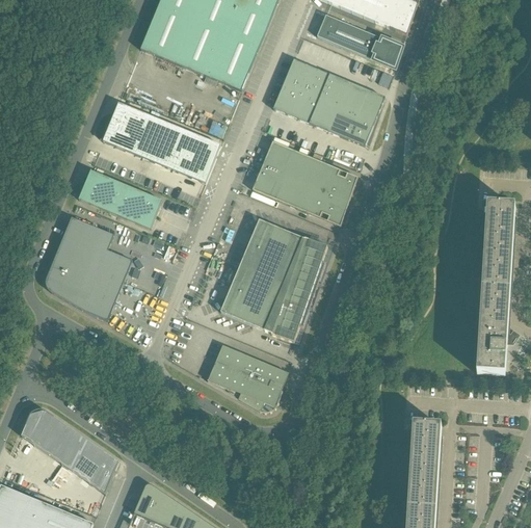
[(159,0),(139,48),(241,89),(276,0),(159,0)]
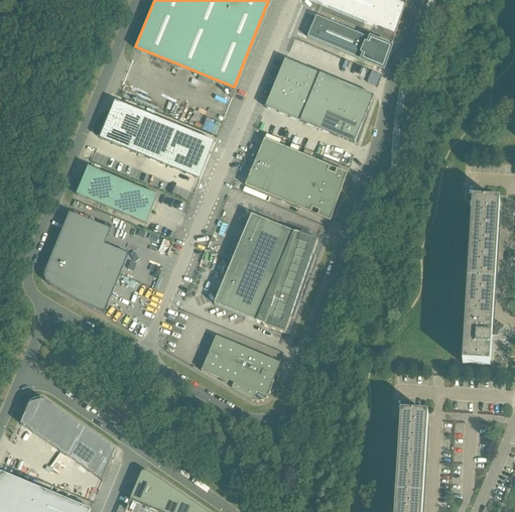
[(315,0),(394,32),(404,2),(399,0),(315,0)]
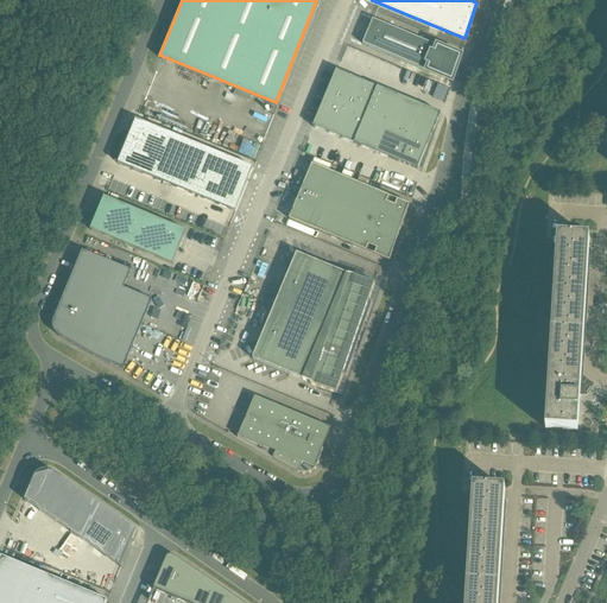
[(361,39),(449,76),(460,52),(372,16),(361,39)]
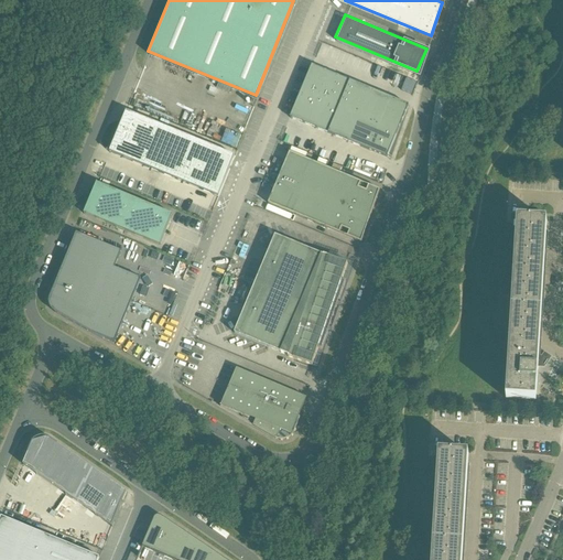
[(311,62),(300,87),(313,93),(324,67),(311,62)]
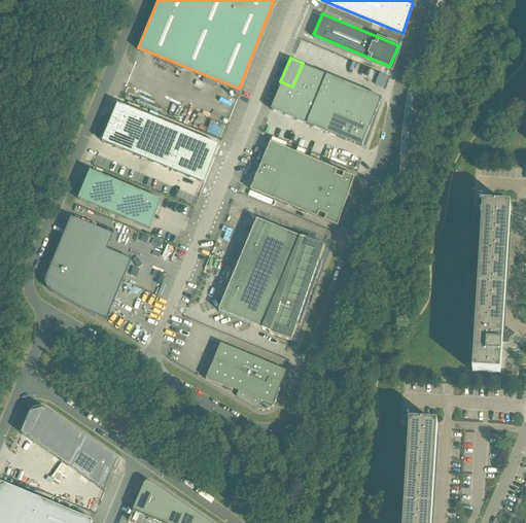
[(303,63),(292,86),(305,92),(315,68),(303,63)]
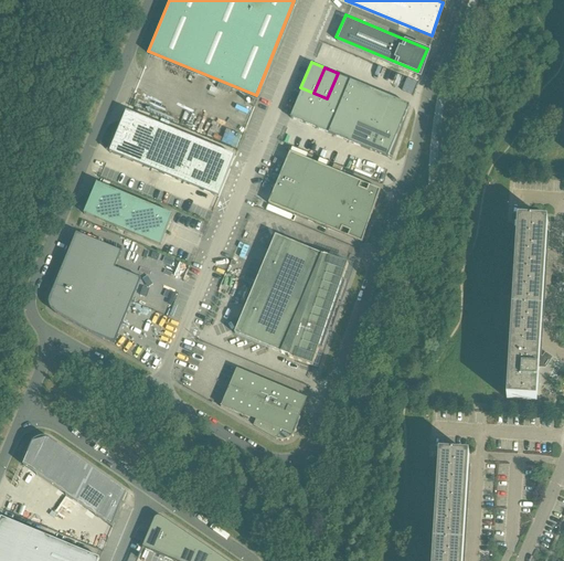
[(338,73),(327,98),(339,104),(350,77),(338,73)]
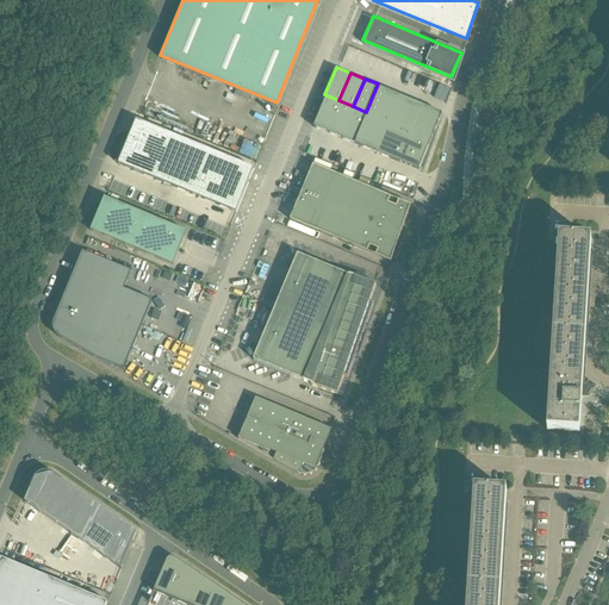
[(378,83),(366,112),(387,122),(399,93),(378,83)]
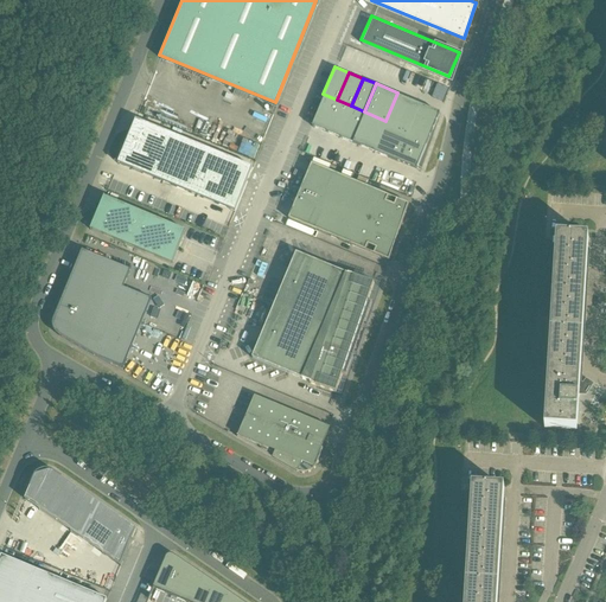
[(397,93),(386,121),(427,138),(438,109),(397,93)]
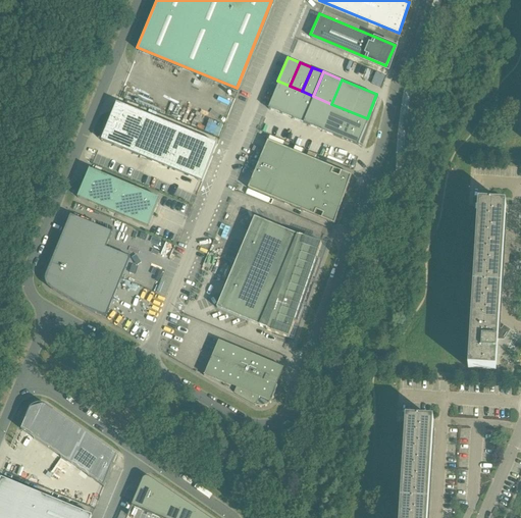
[(277,81),(268,105),(279,110),(290,86),(277,81)]
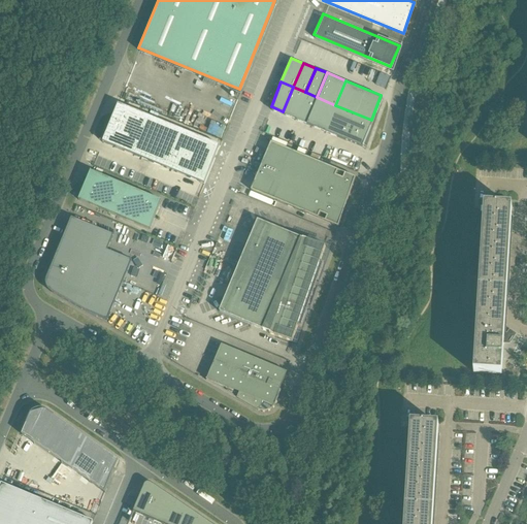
[(293,87),(283,111),(295,117),(305,92),(293,87)]
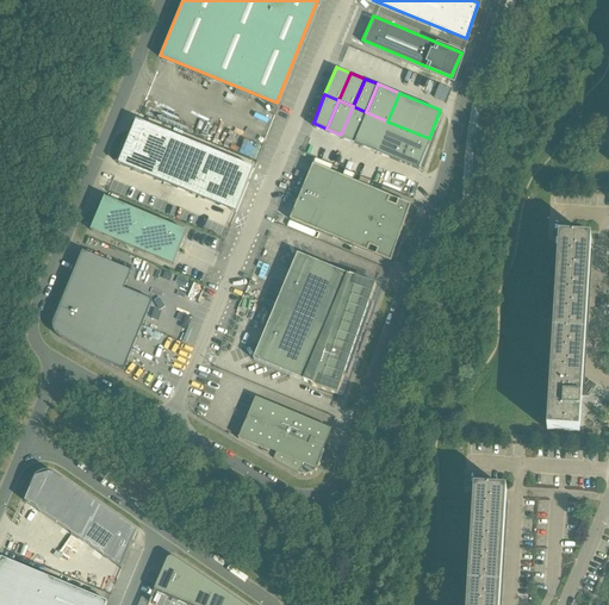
[(353,106),(341,135),(354,139),(366,112),(353,106)]
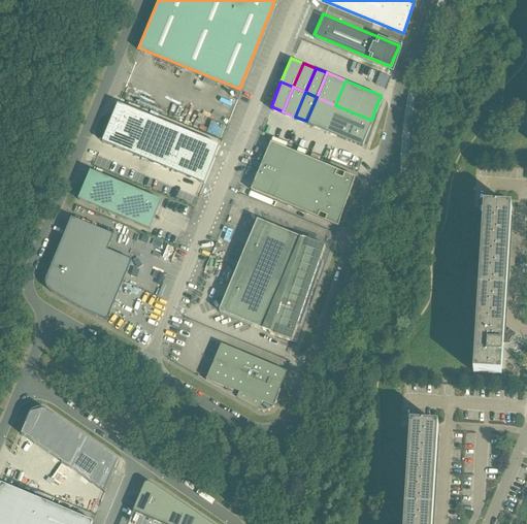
[(317,97),(306,121),(325,129),(335,105),(317,97)]
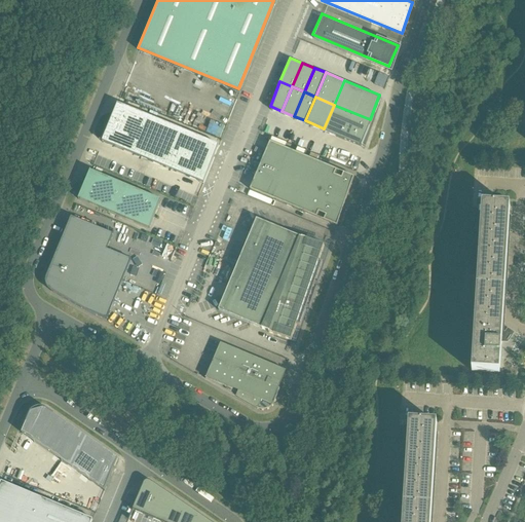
[(117,100),(101,138),(135,152),(150,114),(117,100)]
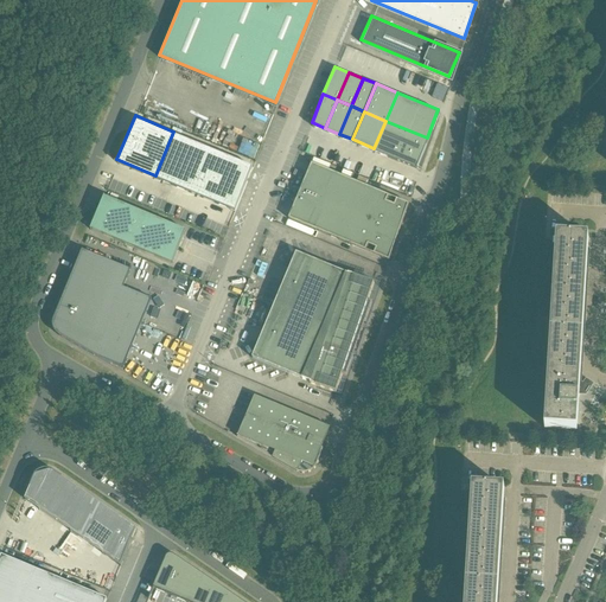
[(386,121),(374,148),(397,158),(399,153),(416,161),(427,138),(386,121)]
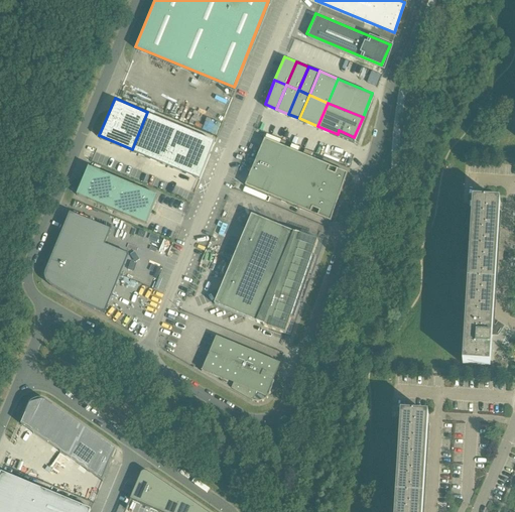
[(147,112),(132,149),(166,162),(180,126),(147,112)]
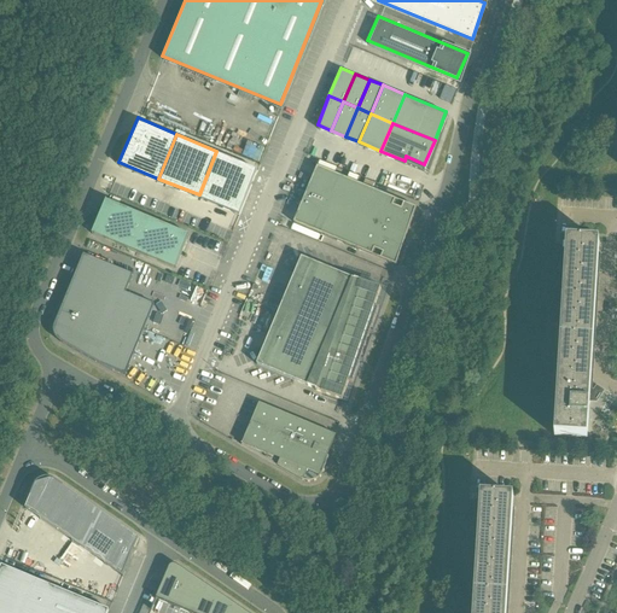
[(216,151),(199,194),(238,210),(256,167),(216,151)]
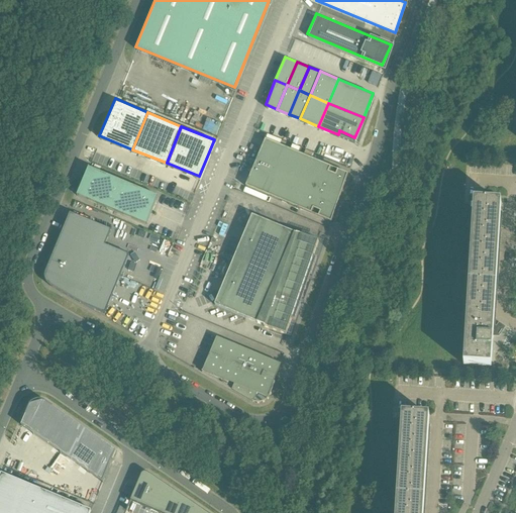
[(330,218),(347,171),(265,136),(244,183),(330,218)]
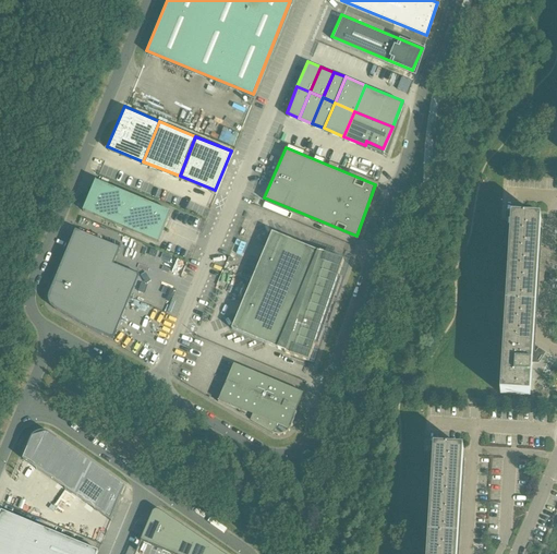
[(83,207),(157,239),(170,209),(95,178),(96,177),(95,177),(82,207),(83,208),(83,207)]
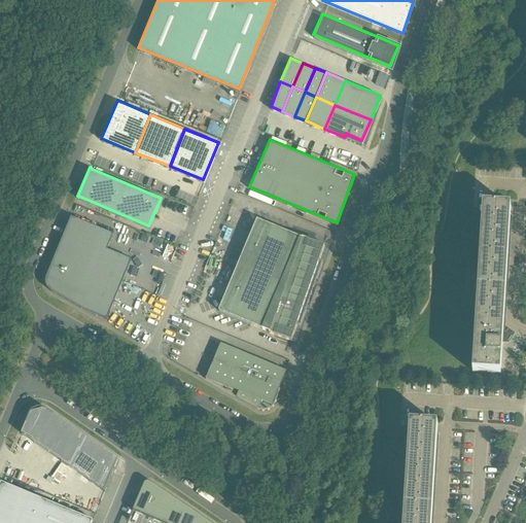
[(483,202),(474,350),(471,368),(499,370),(502,328),(503,328),(511,212),(510,212),(511,203),(483,202)]
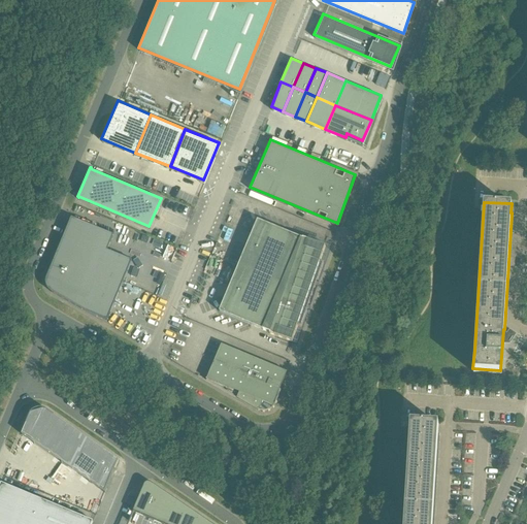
[(106,317),(131,257),(106,247),(112,231),(70,214),(45,273),(45,275),(44,277),(44,280),(45,282),(45,284),(47,286),(48,287),(51,289),(95,315),(96,313),(106,317)]
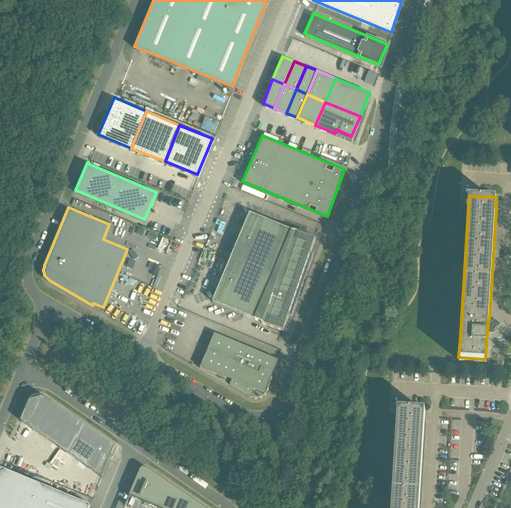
[(309,250),(314,235),(249,210),(212,299),(261,319),(260,320),(282,328),(287,312),(291,314),(297,297),(293,296),(303,266),(307,268),(313,251),(309,250)]
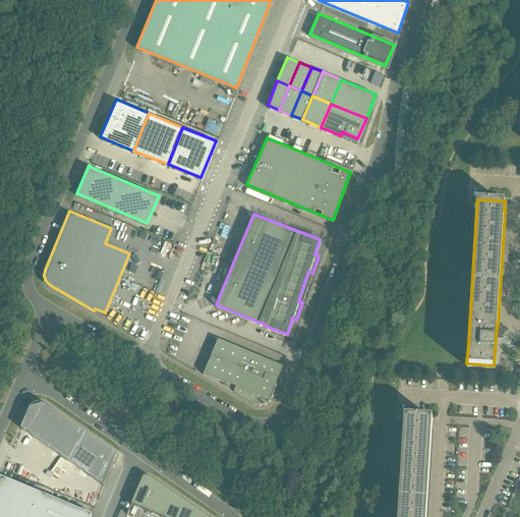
[(203,371),(200,369),(194,367),(254,402),(254,401),(258,393),(268,397),(282,363),(218,337),(203,371)]
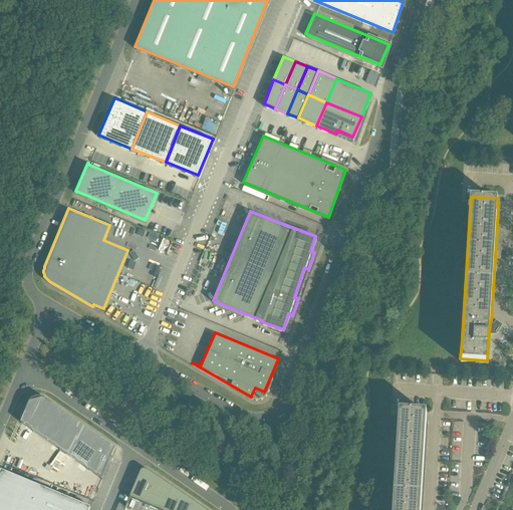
[(29,399),(20,420),(101,475),(113,444),(57,405),(42,395),(29,399)]
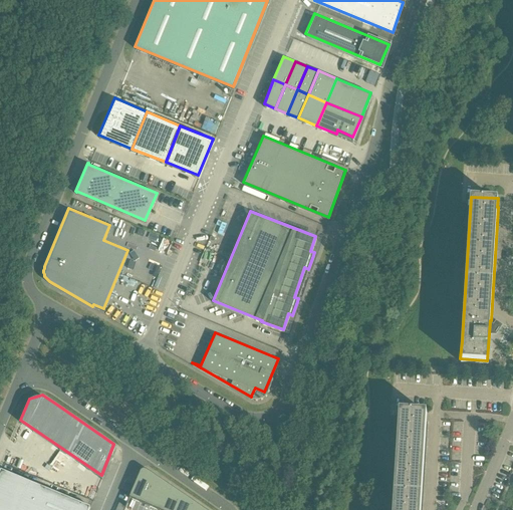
[(399,408),(393,509),(421,509),(427,418),(426,418),(426,410),(399,408)]
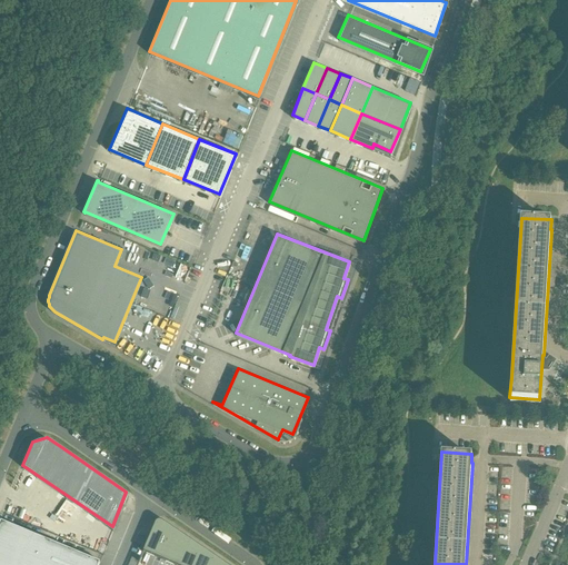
[(96,564),(99,557),(0,516),(0,564),(96,564)]
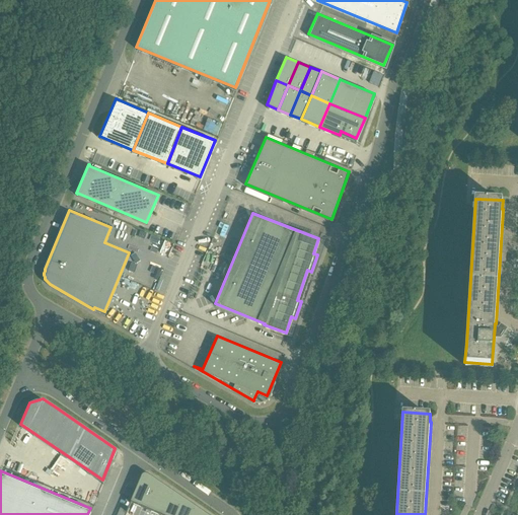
[(141,473),(130,500),(166,514),(212,514),(169,487),(148,471),(141,473)]
